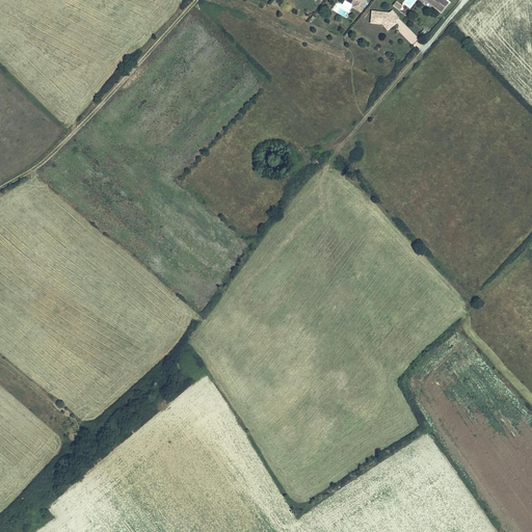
[(353,5),(362,9),(366,0),(349,0),(354,2),(353,5)]
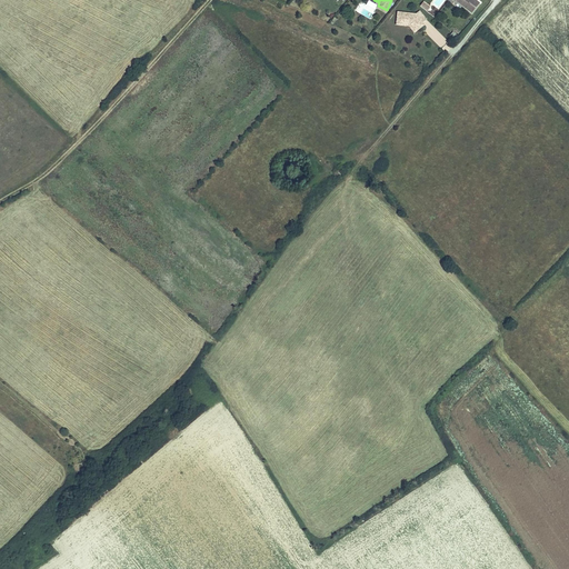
[(425,0),(420,6),(427,11),(431,6),(425,0)]
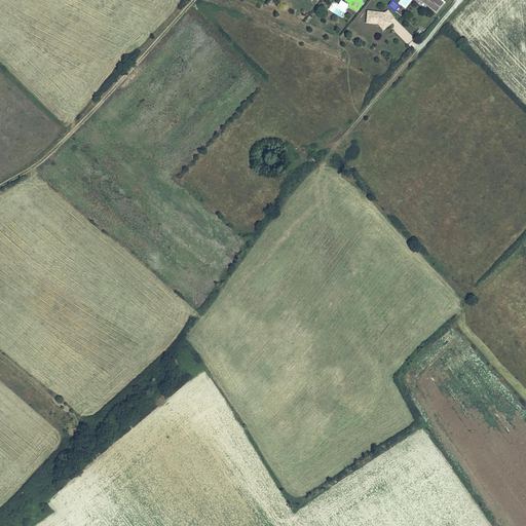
[(425,0),(438,9),(445,0),(444,0),(425,0)]
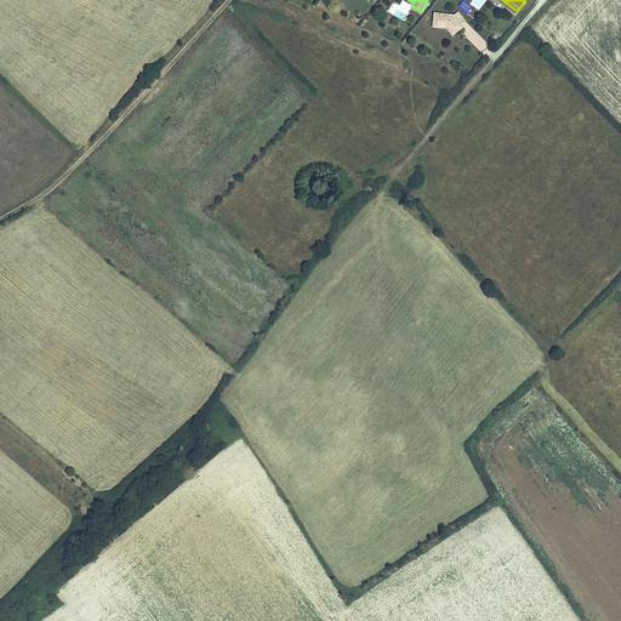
[(466,18),(459,10),(454,12),(434,11),(433,23),(445,24),(445,22),(448,23),(451,26),(456,27),(461,22),(466,18)]
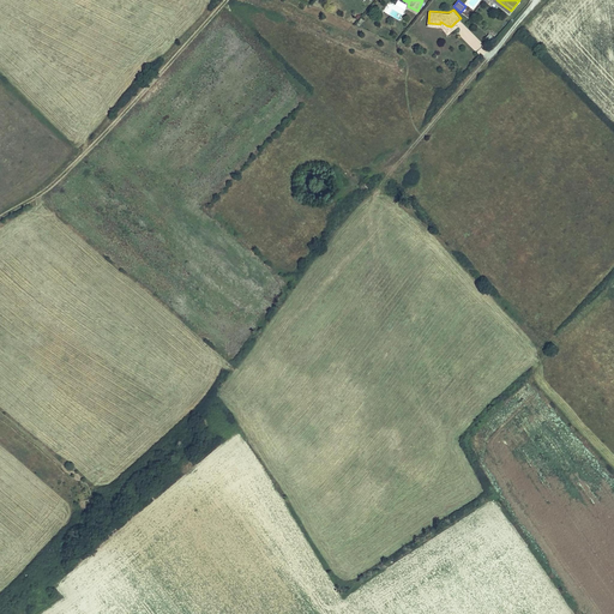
[(440,24),(428,23),(428,24),(441,25),(447,32),(458,24),(456,22),(451,26),(446,25),(443,23),(440,22),(440,24)]
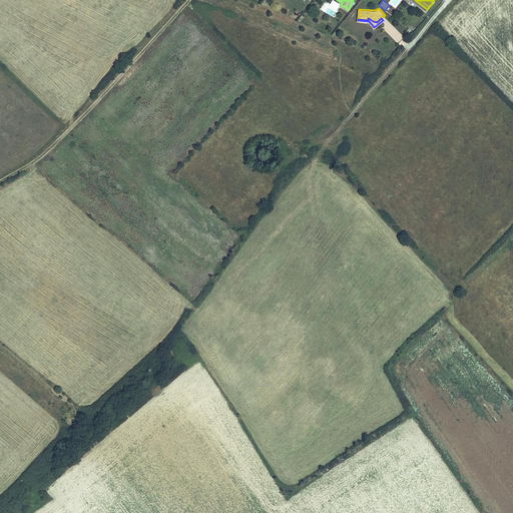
[(395,29),(390,35),(399,43),(404,38),(395,29)]
